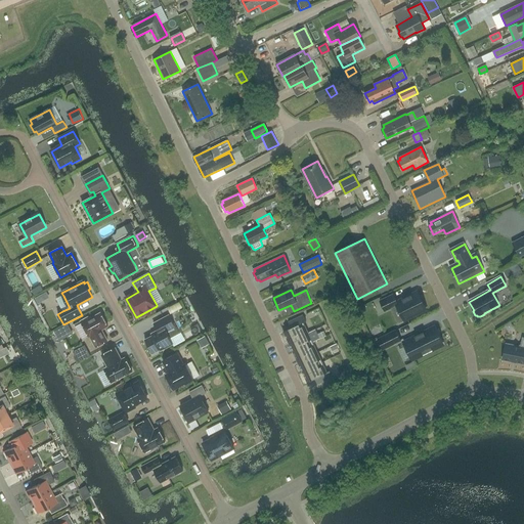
[(398,305),(393,307),(394,310),(399,308),(405,320),(426,310),(417,293),(397,302),(398,305)]
